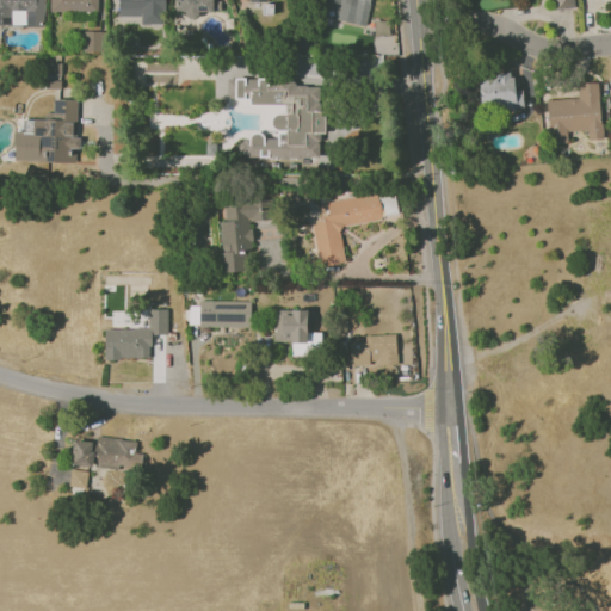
[(0,0),(0,25),(44,25),(43,0),(0,0)]
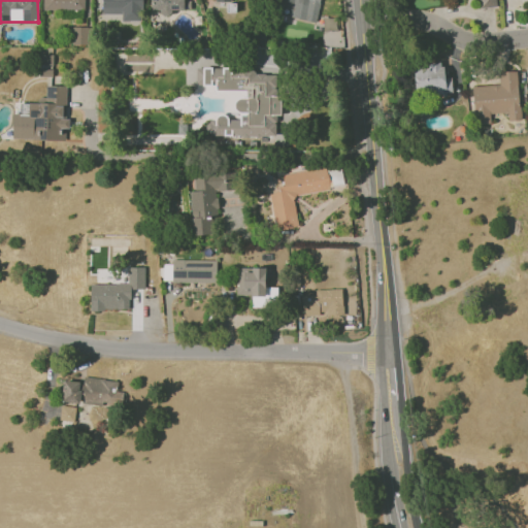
[(88,44),(88,27),(72,27),(72,44),(88,44)]
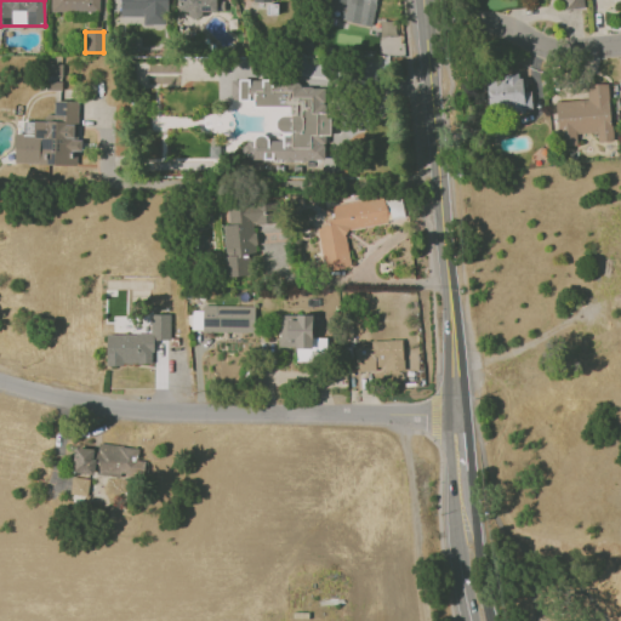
[(486,77),(488,112),(531,110),(530,91),(522,91),(520,75),(486,77)]
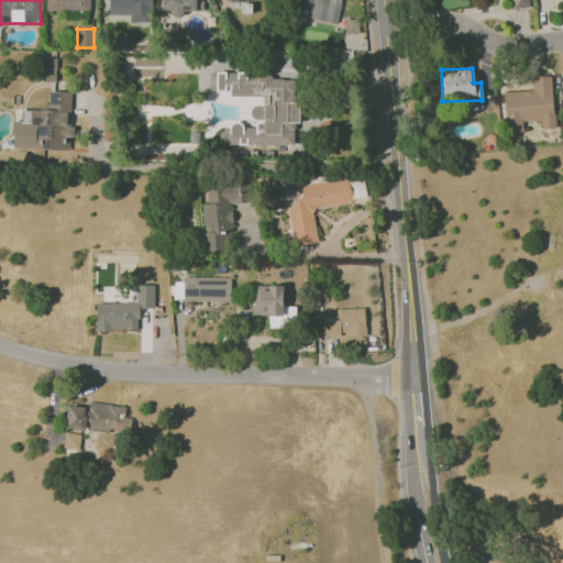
[(297,75),(209,74),(209,90),(230,90),(230,96),(262,97),(262,106),(253,106),(253,125),(223,125),(223,144),(294,146),(295,123),(296,123),(297,75)]
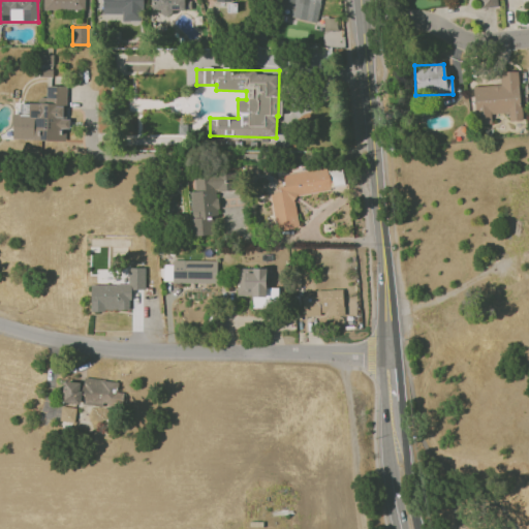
[(500,72),(500,85),(473,86),(475,125),(491,124),(491,114),(508,113),(508,121),(521,120),(518,71),(500,72)]
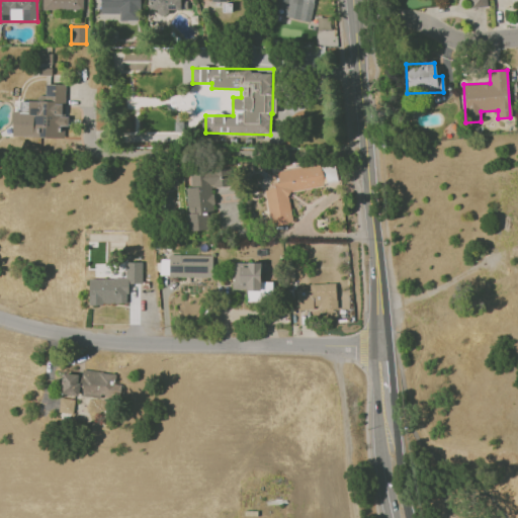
[(65,138),(66,84),(46,84),(45,96),(38,95),(38,101),(20,101),(20,111),(12,111),(12,137),(65,138)]
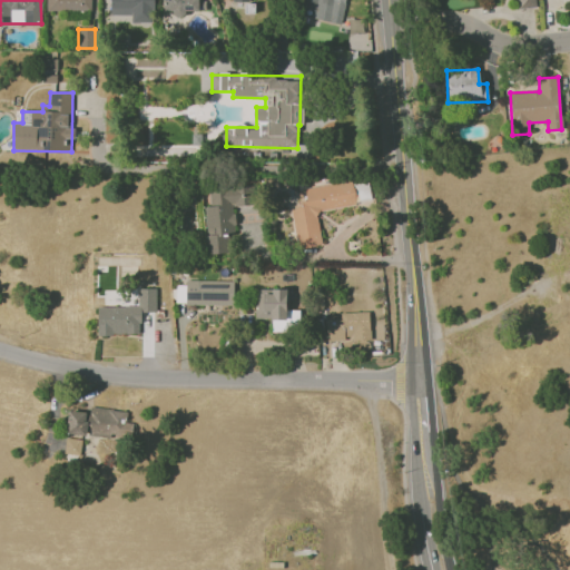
[(297,248),(322,245),(316,209),(371,202),(367,179),(305,188),(307,205),(291,207),(297,248)]
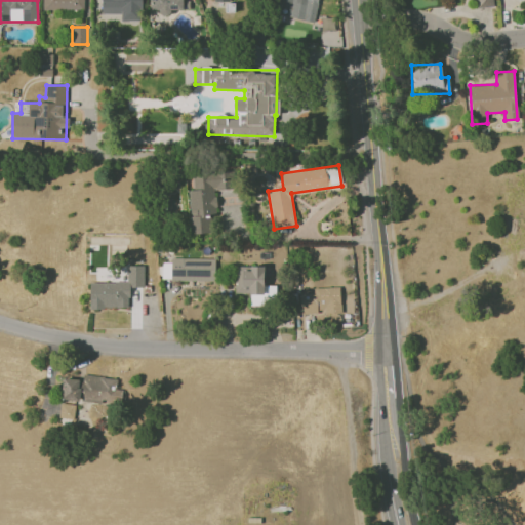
[(235,189),(234,170),(192,173),(193,190),(189,190),(192,234),(211,233),(210,218),(216,217),(215,190),(235,189)]
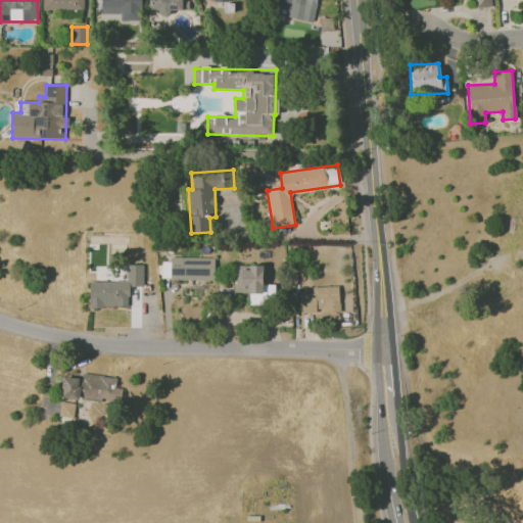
[(214,280),(215,257),(171,257),(171,280),(214,280)]
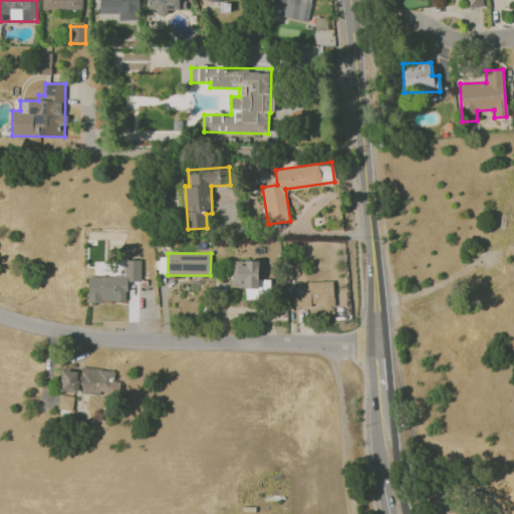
[(141,260),(124,260),(124,276),(87,277),(88,302),(126,301),(126,281),(141,281),(141,260)]
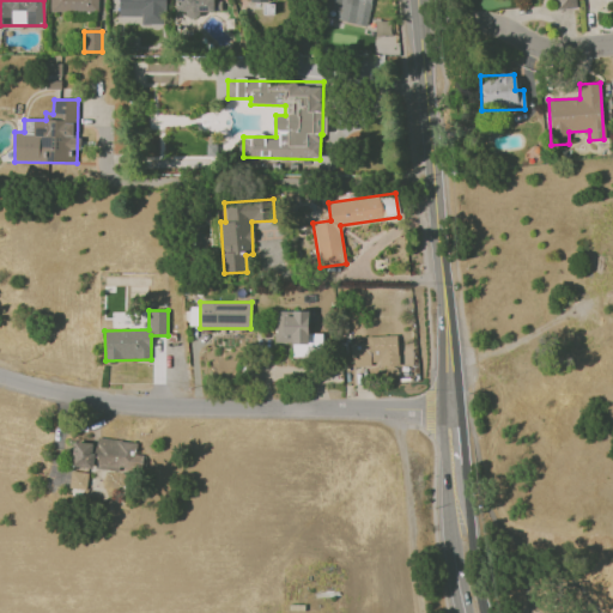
[(352,366),(399,365),(398,335),(366,337),(366,343),(351,343),(352,366)]
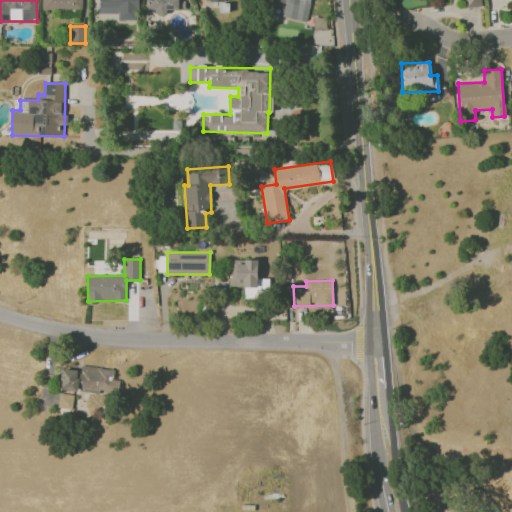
[(62,369),(59,389),(78,392),(78,390),(117,395),(119,380),(113,379),(114,370),(81,365),(81,371),(62,369)]
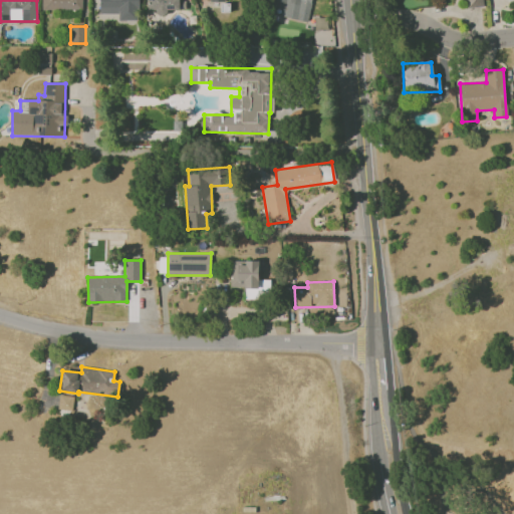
[(58,417),(72,417),(73,396),(59,396),(58,417)]
